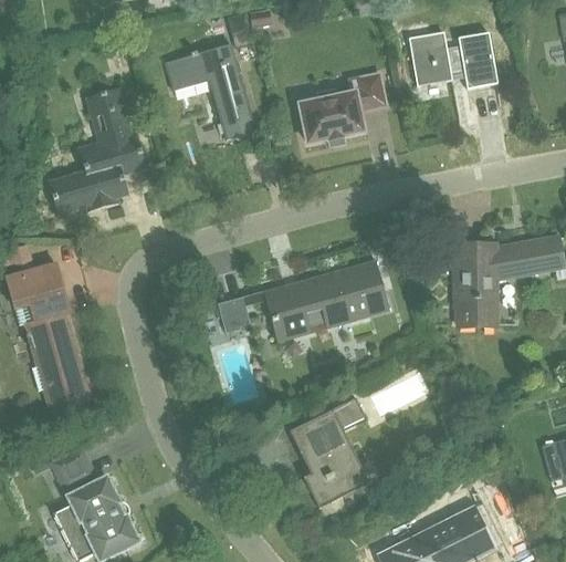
[(245,29),(231,33),(234,45),(249,42),(245,29)]
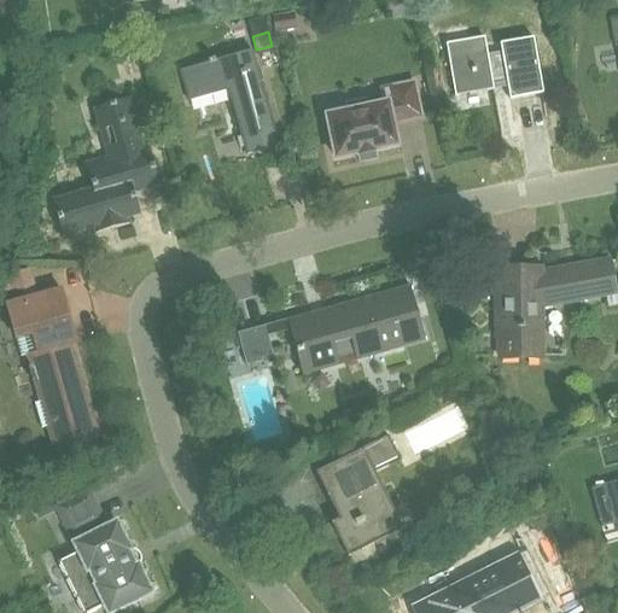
[(484,33),(445,40),(455,92),(494,85),(493,80),(506,77),(507,82),(509,95),(543,89),(534,34),(500,40),(501,48),(501,50),(488,52),(488,51),(484,33)]
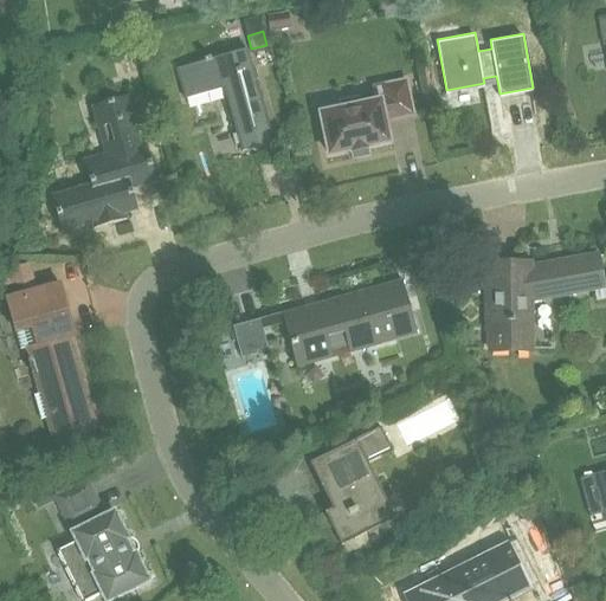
[(115,38),(117,47),(135,44),(134,34),(115,38)]
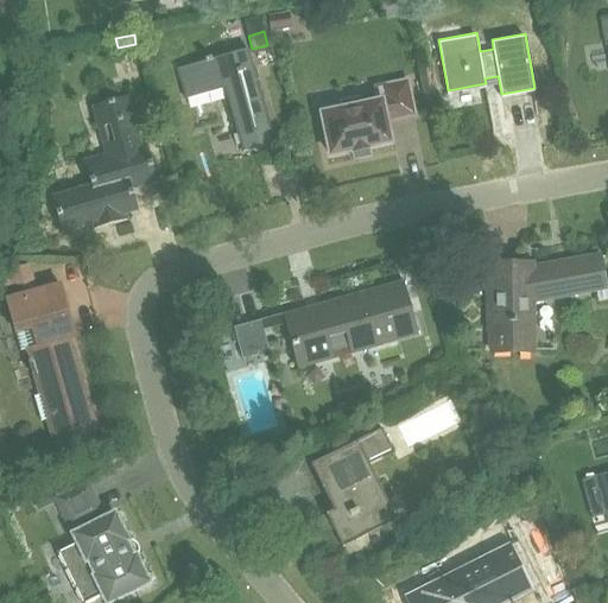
[(274,139),(248,46),(177,67),(185,96),(225,84),(244,148),(274,139)]
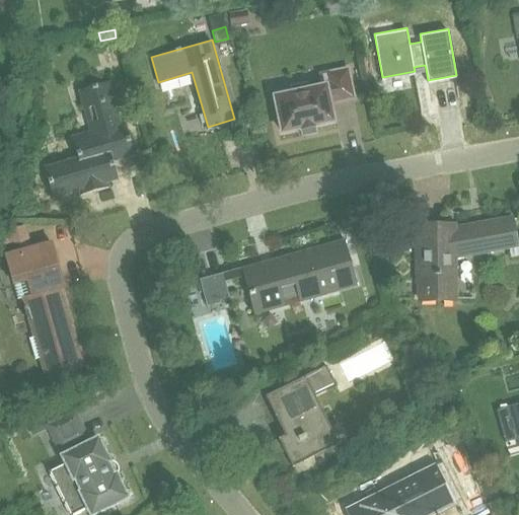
[(300,126),(301,126),(301,129),(315,127),(314,123),(315,123),(334,119),(329,99),(353,94),(347,66),(330,70),(332,81),(307,87),(305,82),(292,85),(293,90),(274,94),(276,103),(275,103),(279,121),(280,121),(282,130),(300,126)]
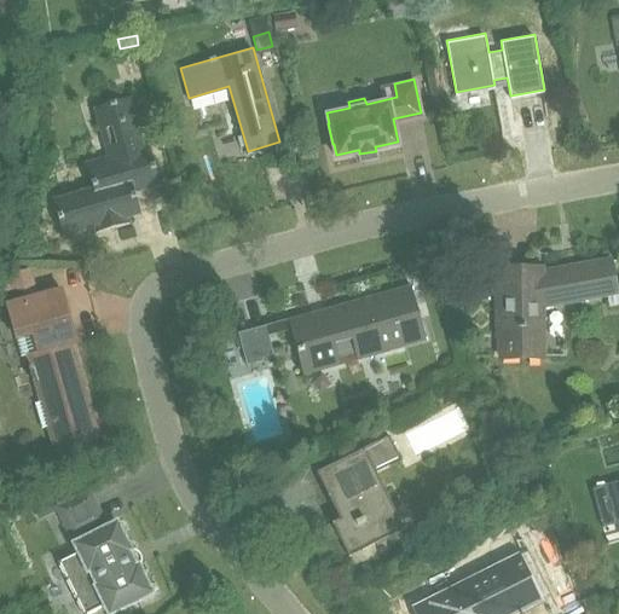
[(116,152),(109,154),(86,161),(94,186),(53,198),(64,235),(96,225),(97,230),(131,220),(129,215),(142,212),(136,190),(161,183),(152,154),(148,155),(131,94),(94,105),(100,126),(108,123),(116,152)]
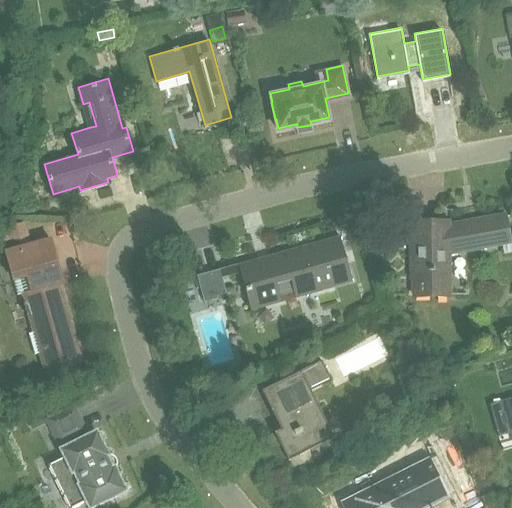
[(449,249),(501,239),(509,237),(504,212),(448,223),(448,220),(413,221),(415,292),(450,291),(449,249)]
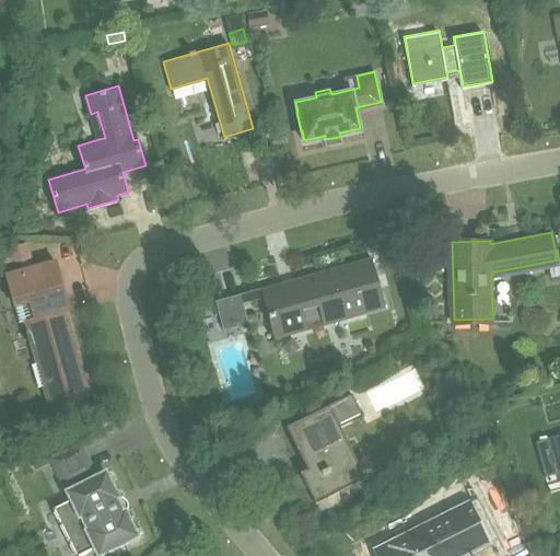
[(372,256),(260,288),(263,296),(275,336),(307,326),(303,309),(317,305),(323,322),(385,305),(372,256)]
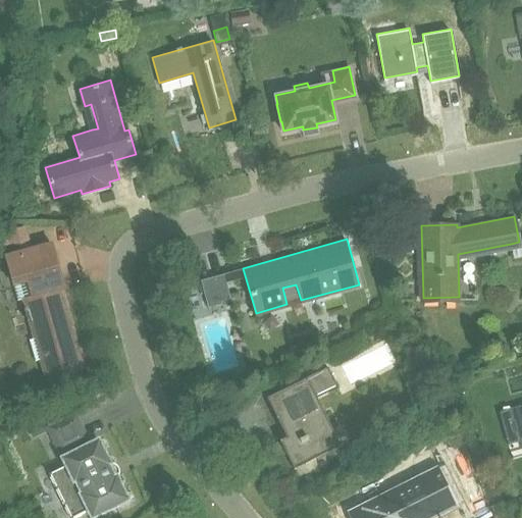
[(29,318),(34,335),(30,337),(36,357),(40,356),(46,377),(87,365),(81,343),(77,344),(55,265),(58,264),(52,242),(6,255),(18,298),(22,296),(25,308),(23,308),(27,319),(29,318)]
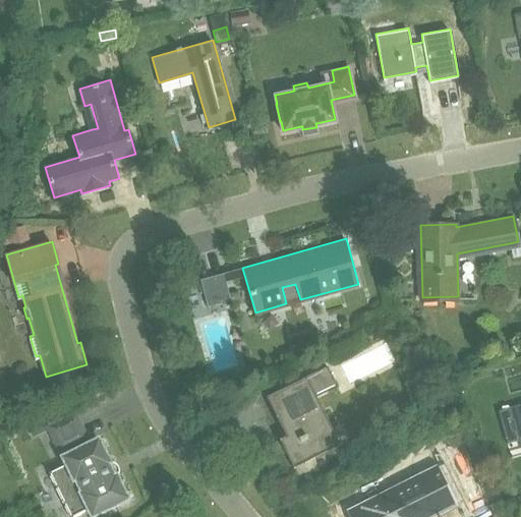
[(231,298),(224,273),(200,279),(208,304),(231,298)]
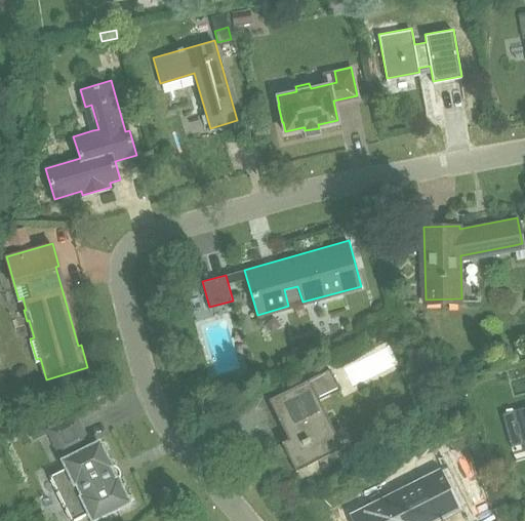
[(340,389),(330,367),(269,399),(288,437),(281,441),(295,470),(318,458),(320,461),(328,456),(327,454),(342,446),(319,399),(340,389)]
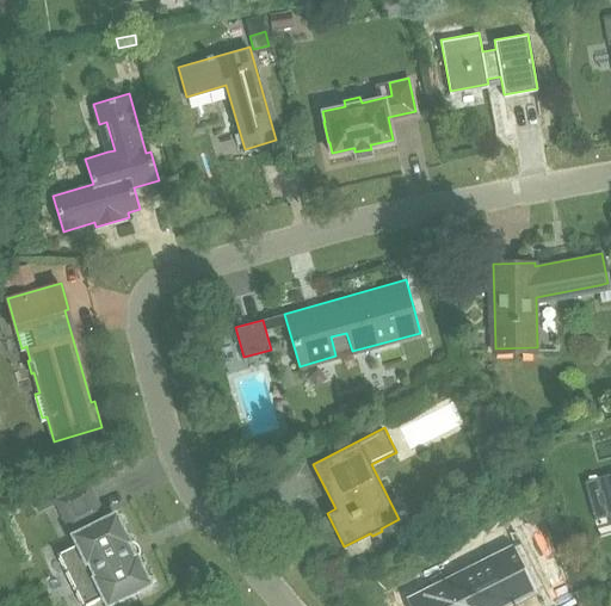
[(610,472),(600,476),(610,512),(610,472)]
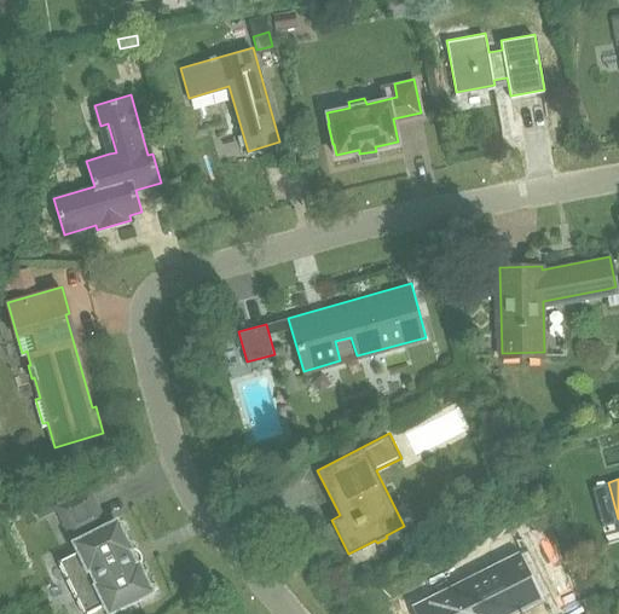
[(71,534),(74,533),(103,519),(104,517),(103,516),(90,490),(90,487),(87,488),(58,503),(57,504),(57,505),(58,505),(70,532),(71,534)]
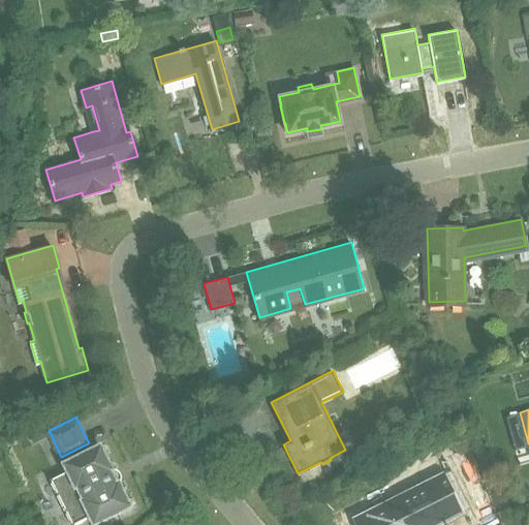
[(73,523),(90,515),(92,520),(93,522),(98,519),(127,504),(127,505),(128,504),(127,502),(118,484),(117,482),(115,483),(107,468),(109,468),(110,467),(110,465),(99,446),(100,446),(99,444),(97,445),(66,461),(65,461),(64,462),(65,464),(67,469),(51,476),(50,477),(51,480),(57,492),(65,510),(71,522),(72,524),(73,523)]
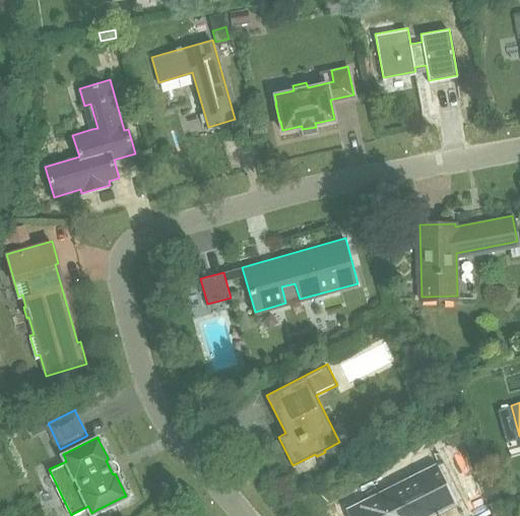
[(436,461),(366,496),(376,515),(430,515),(456,504),(436,461)]
